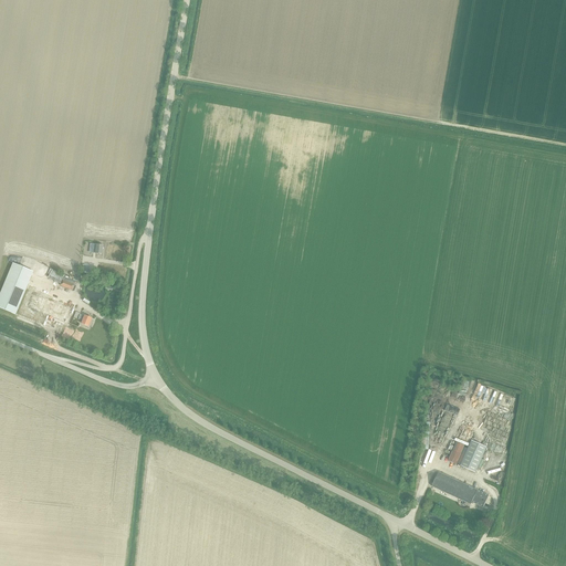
[(102,254),(103,245),(96,244),(96,245),(93,244),(93,245),(92,245),(91,248),(92,248),(96,249),(96,253),(102,254)]
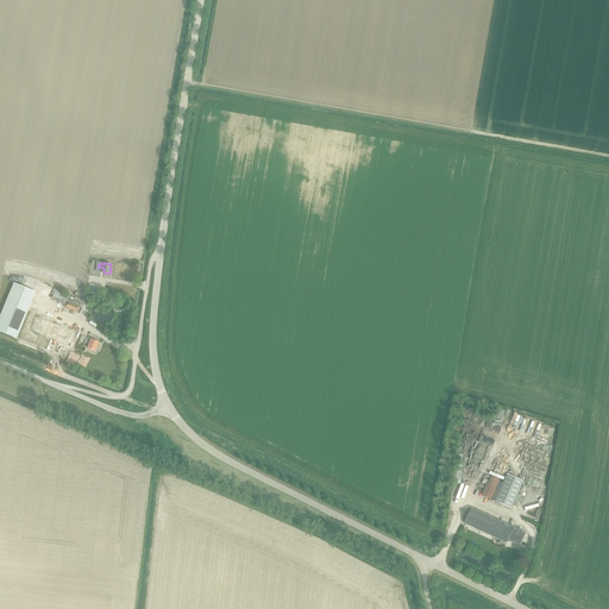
[(36,294),(35,293),(37,289),(27,284),(26,289),(13,284),(0,316),(0,330),(18,338),(36,294)]
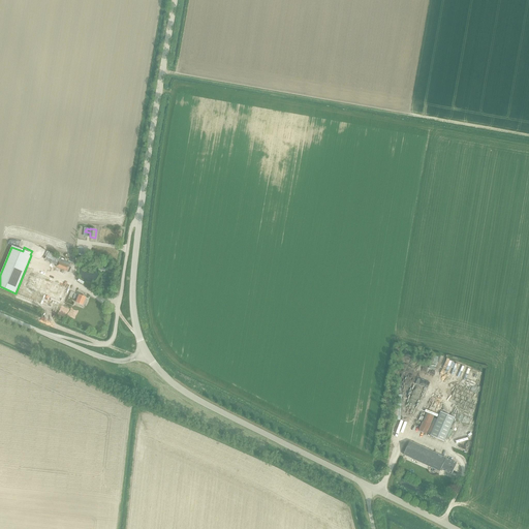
[(44,260),(57,266),(56,267),(68,272),(71,263),(59,258),(60,257),(49,251),(44,260)]
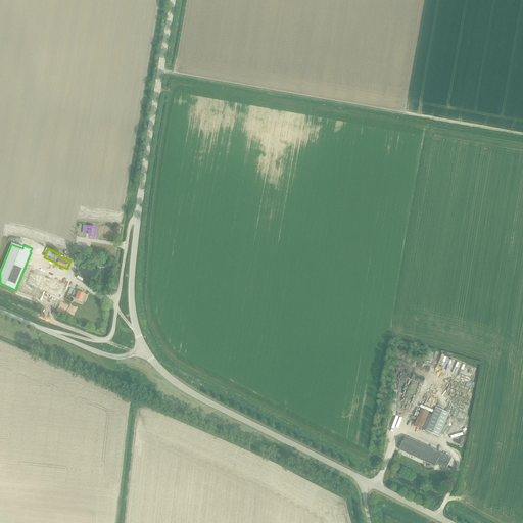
[(31,269),(20,292),(40,300),(49,277),(31,269)]
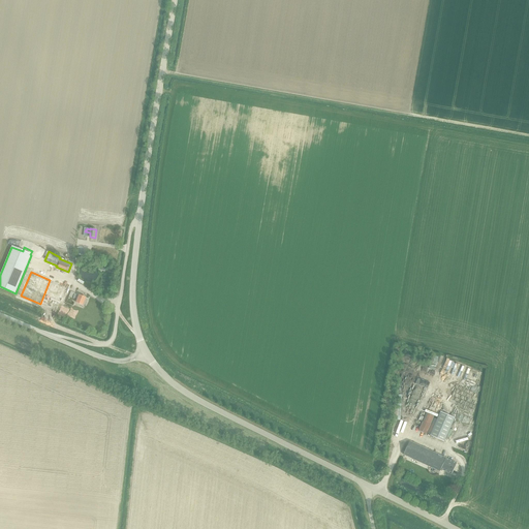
[(83,305),(86,298),(80,296),(79,296),(74,293),(72,299),(74,300),(75,298),(78,299),(76,303),(83,305)]
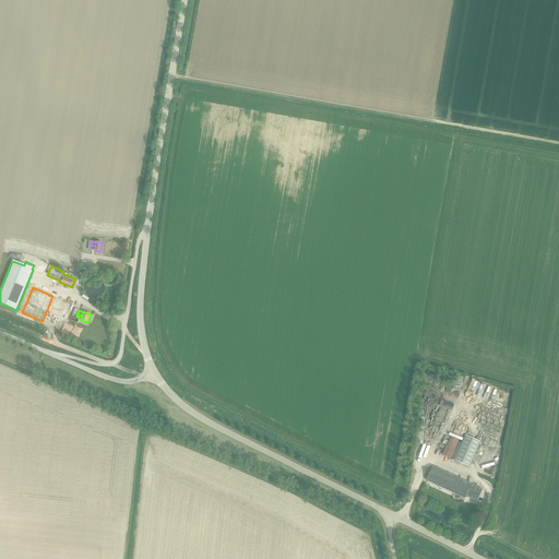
[(461,388),(463,377),(456,376),(453,387),(461,388)]
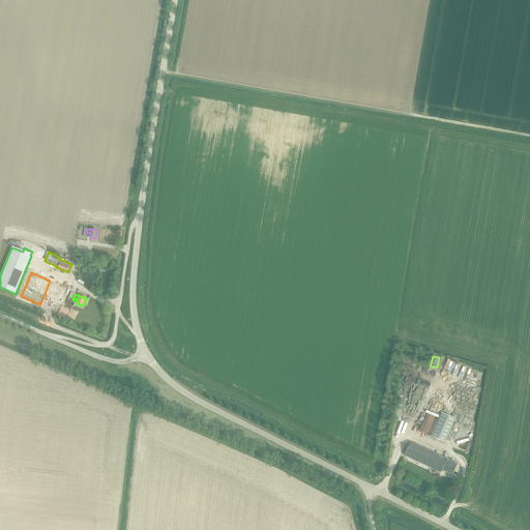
[(419,432),(431,436),(445,442),(455,419),(441,413),(438,420),(434,418),(435,417),(427,414),(419,432)]
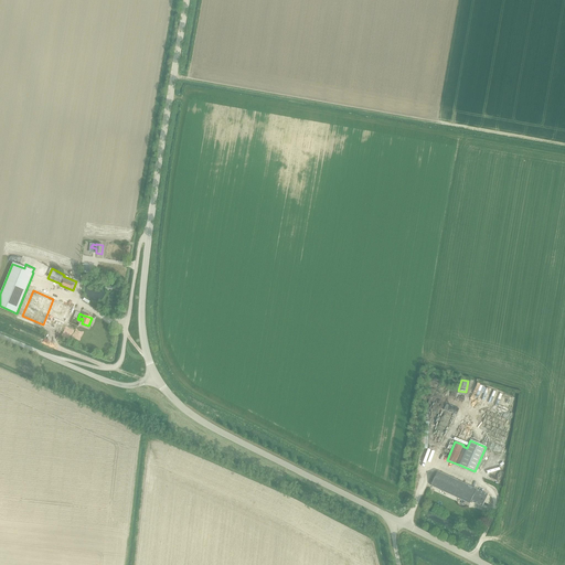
[(423,473),(428,446),(422,445),(416,471),(423,473)]
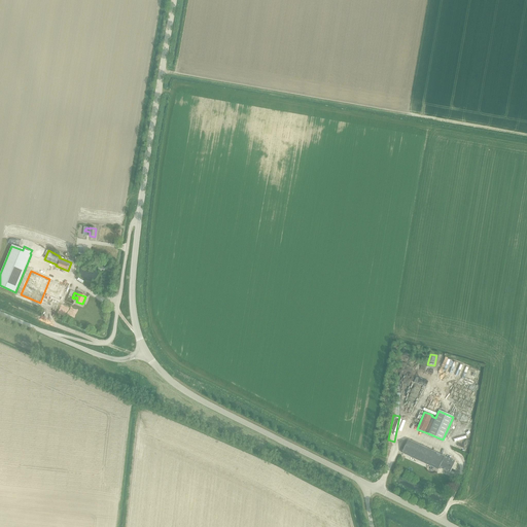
[(401,453),(432,467),(438,469),(438,467),(450,472),(455,461),(408,440),(401,453)]
